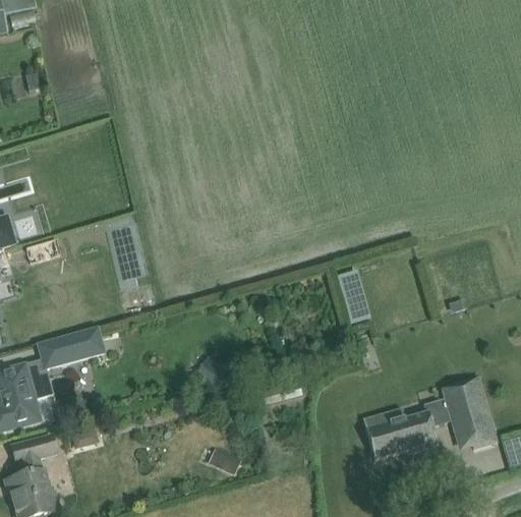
[(0,0),(0,33),(8,32),(4,9),(14,8),(35,4),(34,0),(0,0)]
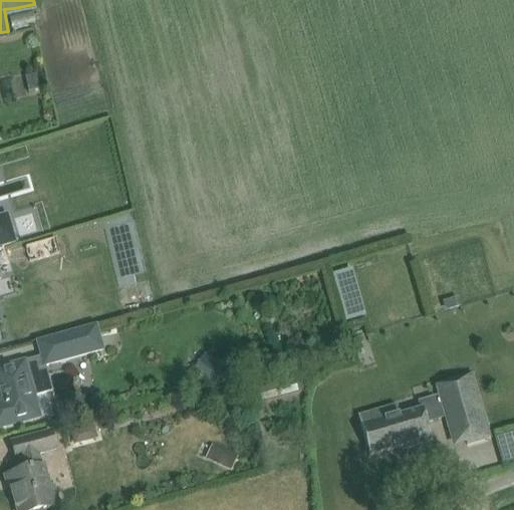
[(5,212),(0,213),(0,243),(13,240),(5,212)]
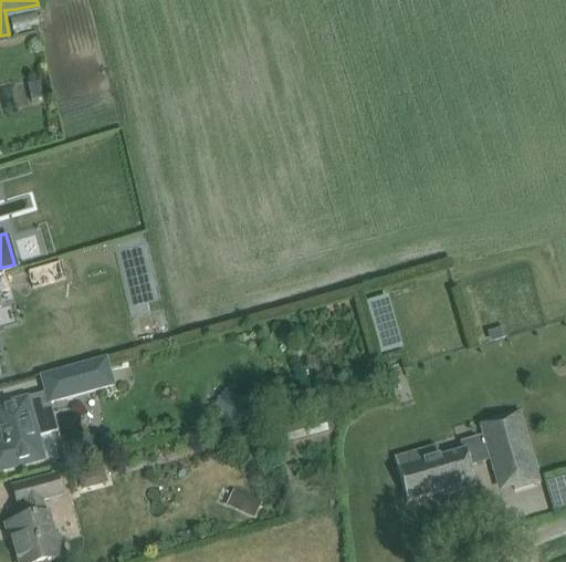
[(448,322),(438,334),(451,345),(461,333),(448,322)]
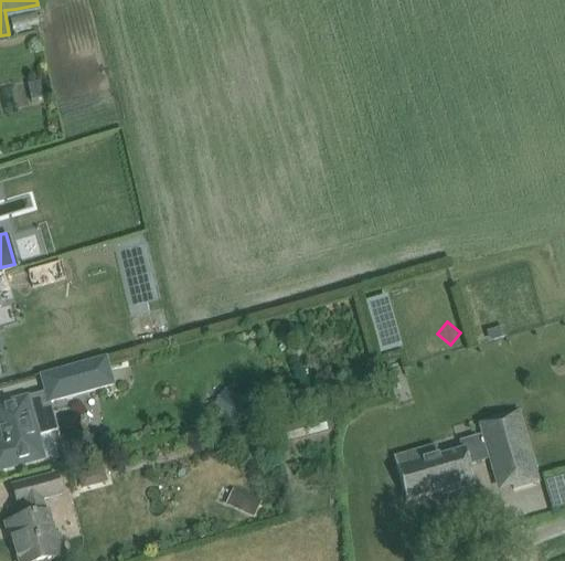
[(36,432),(59,425),(51,399),(115,382),(107,352),(40,370),(44,390),(0,402),(0,430),(3,441),(0,441),(0,466),(43,455),(36,432)]
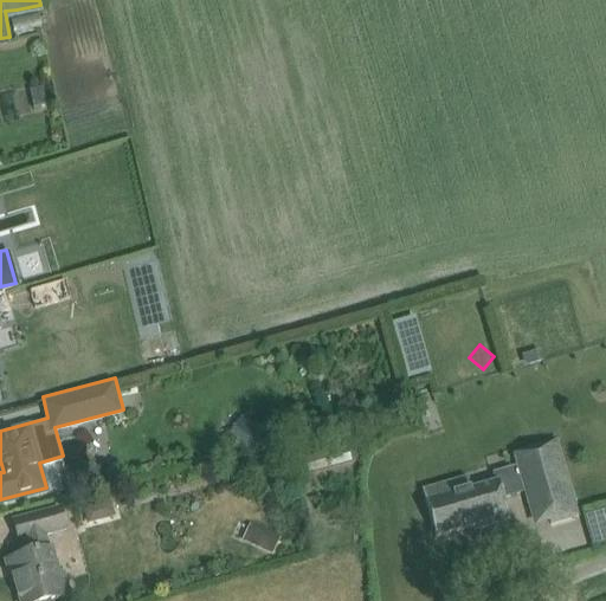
[(240,413),(227,432),(246,446),(277,440),(240,413)]
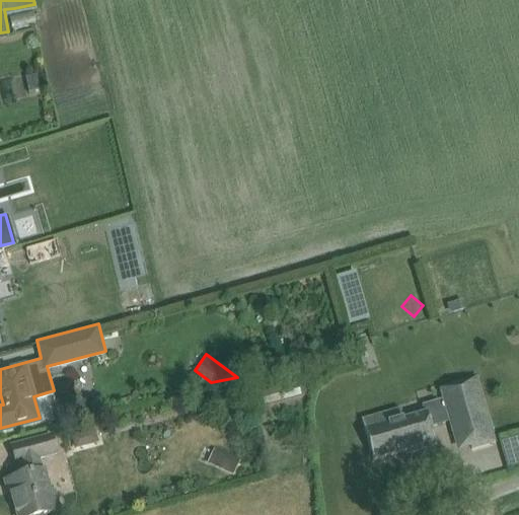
[(440,384),(455,437),(467,434),(471,446),(495,439),(475,374),(440,384)]
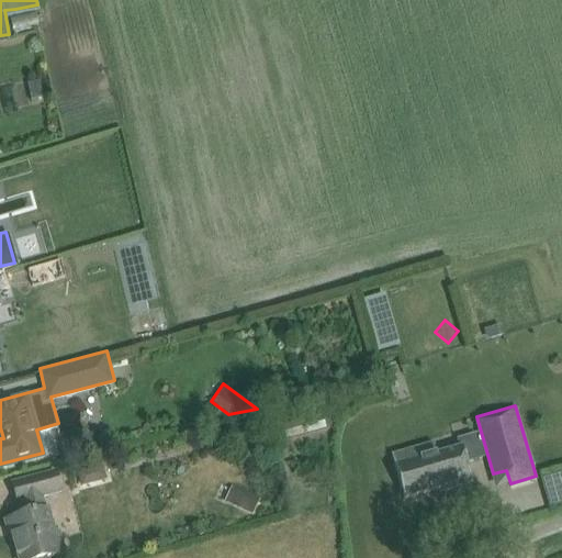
[(322,411),(270,424),(273,438),(325,425),(322,411)]
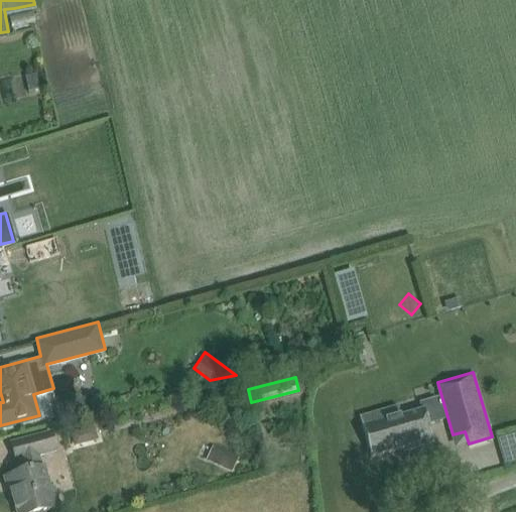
[(84,394),(55,401),(58,415),(87,408),(84,394)]
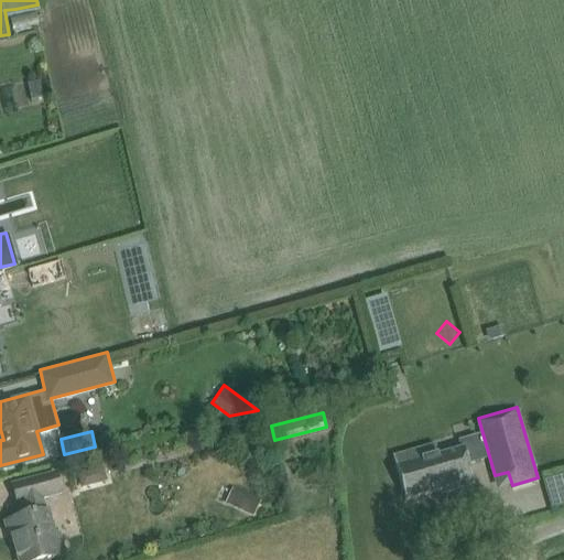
[(416,448),(393,454),(405,496),(444,486),(445,490),(474,481),(464,445),(420,458),(416,448)]
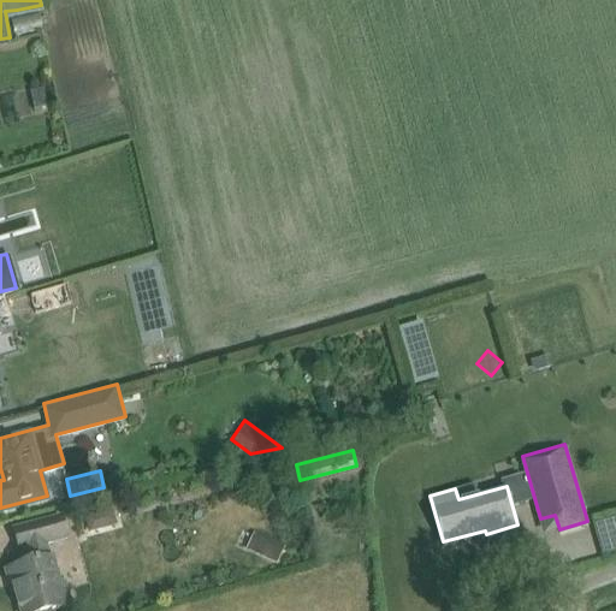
[(98,510),(83,515),(88,531),(102,526),(98,510)]
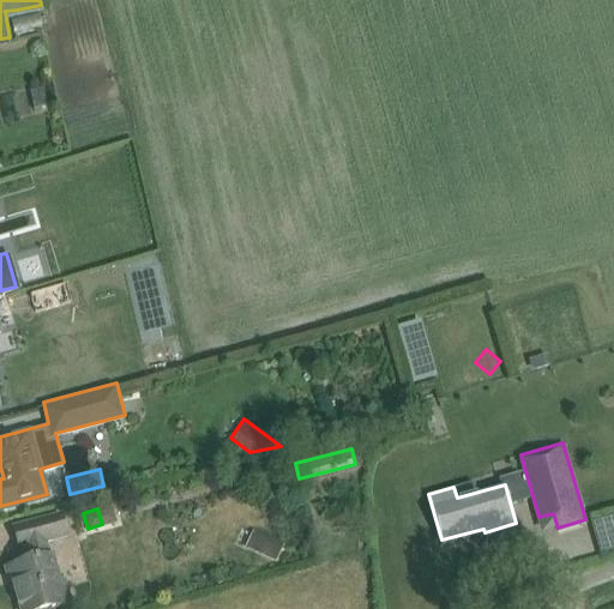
[(66,534),(60,511),(14,524),(20,546),(28,544),(31,559),(10,565),(22,608),(34,608),(73,598),(66,574),(62,576),(54,549),(52,550),(48,538),(66,534)]
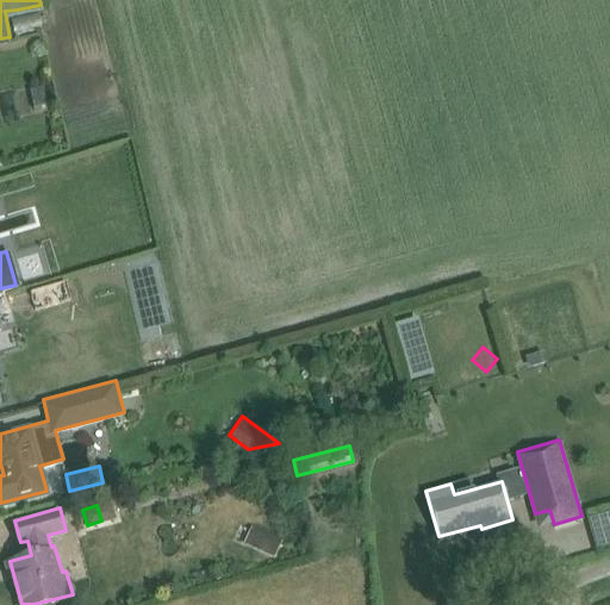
[(251,523),(243,541),(273,555),(281,537),(251,523)]
